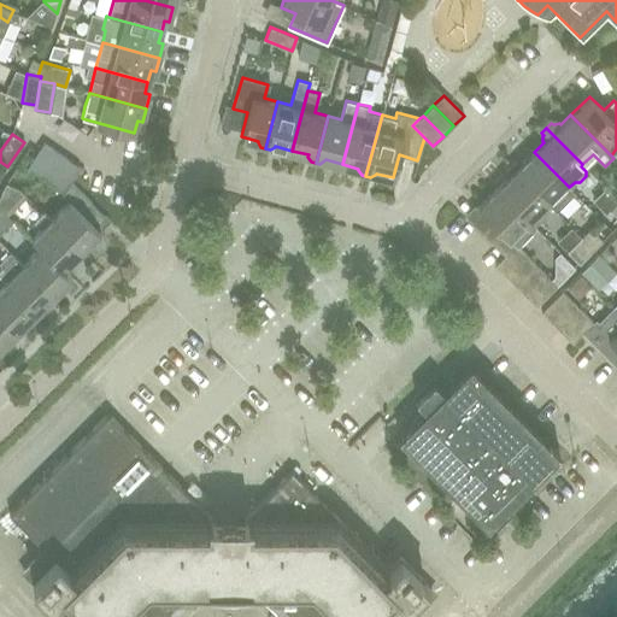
[(39,176),(56,151),(43,142),(27,168),(39,176)]
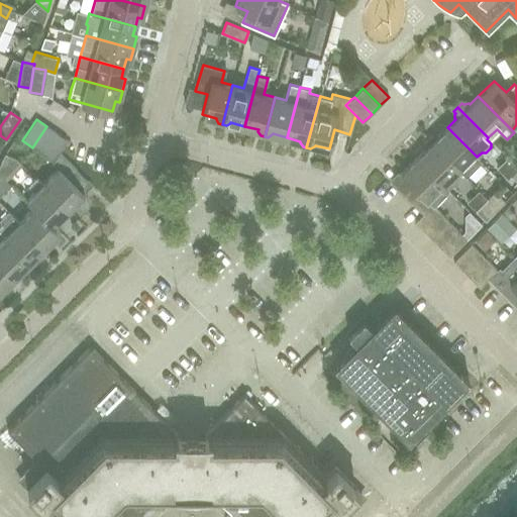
[(42,153),(57,133),(46,126),(32,147),(42,153)]
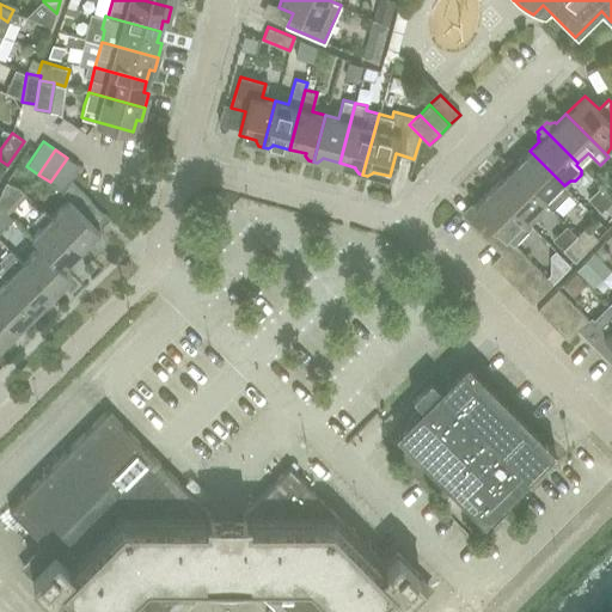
[(564,185),(530,151),(520,160),(519,159),(513,159),(512,160),(510,159),(506,164),(551,209),(570,191),(564,185)]
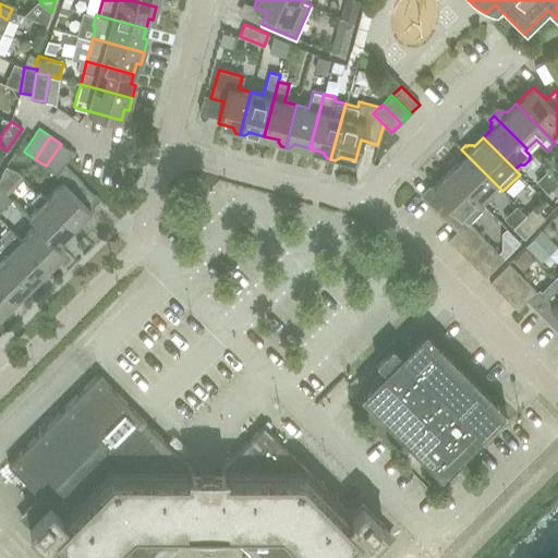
[(72,152),(61,144),(46,166),(57,173),(64,164),(72,152)]
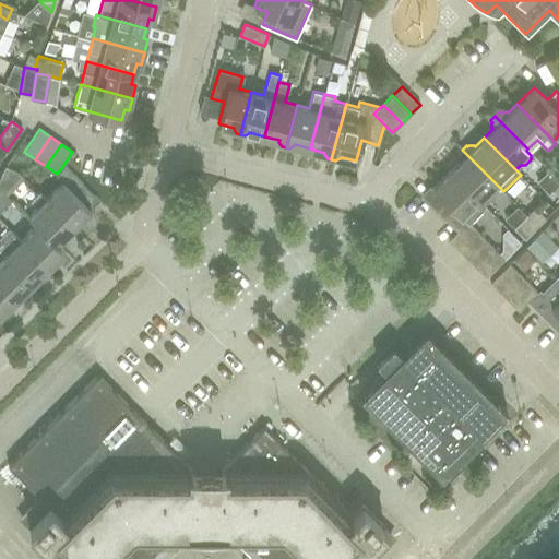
[(503,191),(462,150),(458,154),(459,155),(459,156),(458,161),(459,162),(450,170),(483,203),(487,199),(491,199),(497,193),(497,189),(492,183),(494,182),(503,191)]
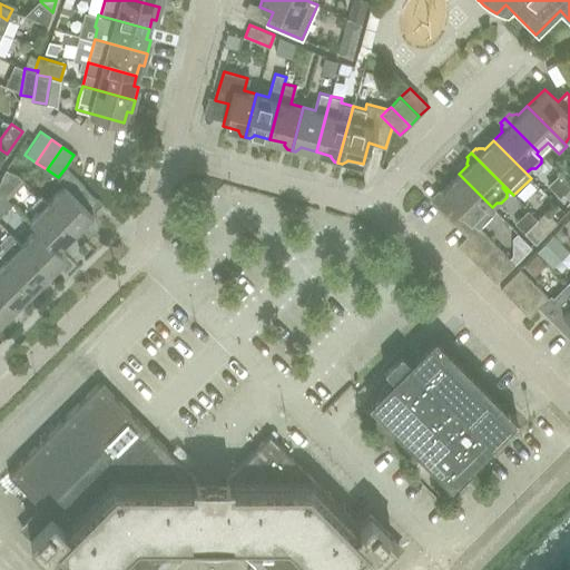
[(85,186),(66,167),(58,177),(57,178),(64,185),(47,203),(75,231),(92,213),(75,196),(85,186)]
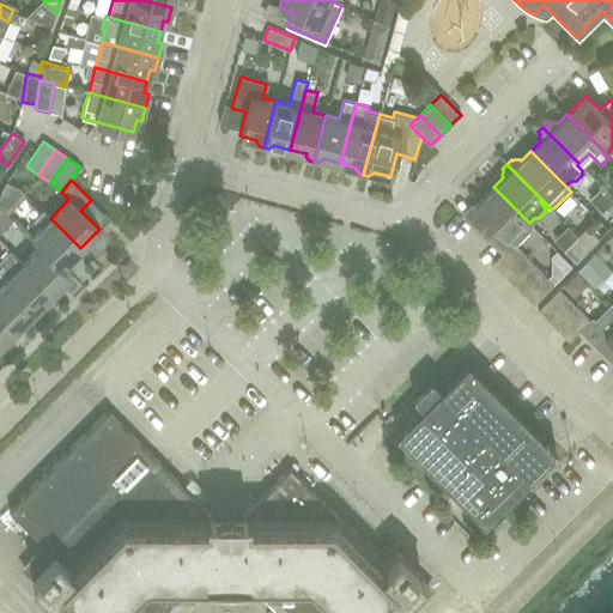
[(23,189),(7,182),(1,193),(17,200),(23,189)]
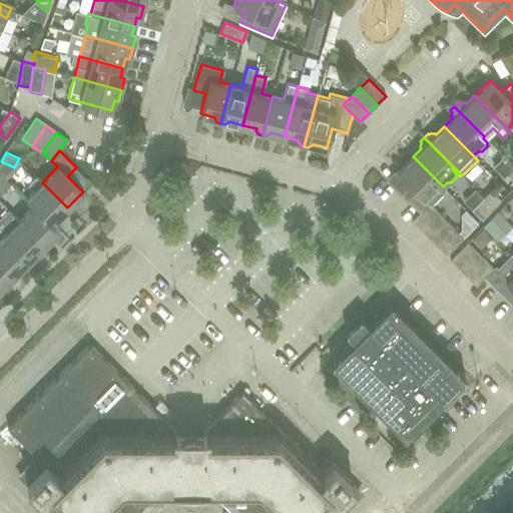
[(443,186),(413,156),(397,172),(409,184),(401,192),(420,211),(429,202),(430,204),(445,188),(443,186)]
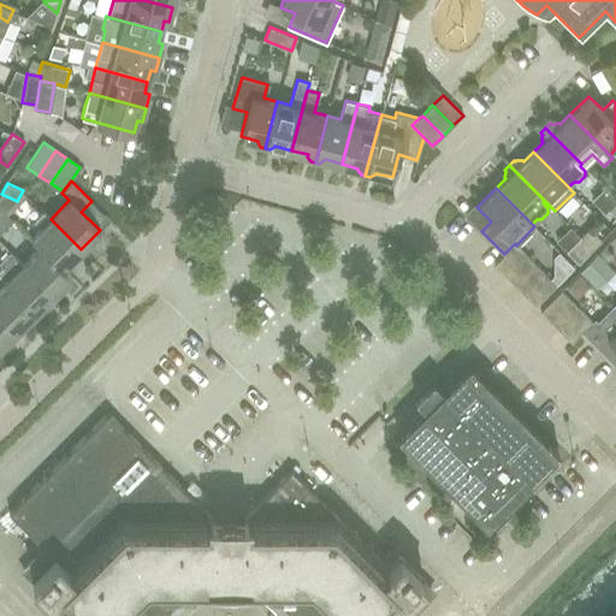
[(81,249),(51,219),(42,211),(33,220),(41,229),(31,237),(40,246),(63,267),(81,249)]
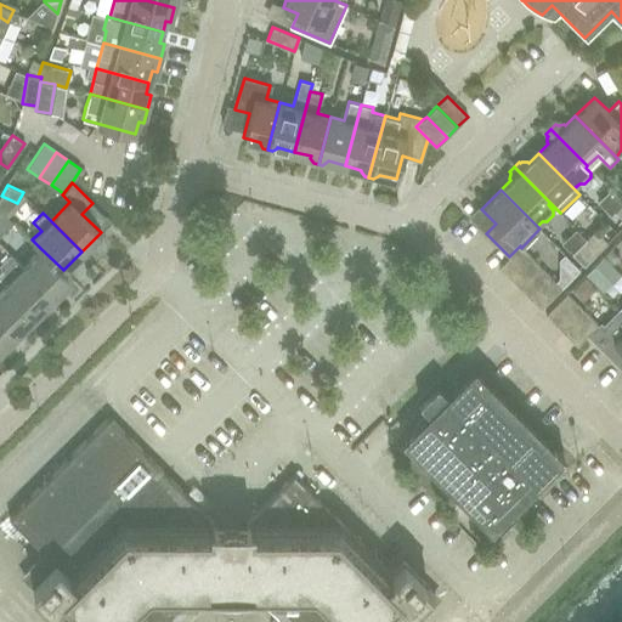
[(595,230),(586,238),(598,250),(608,242),(595,230)]
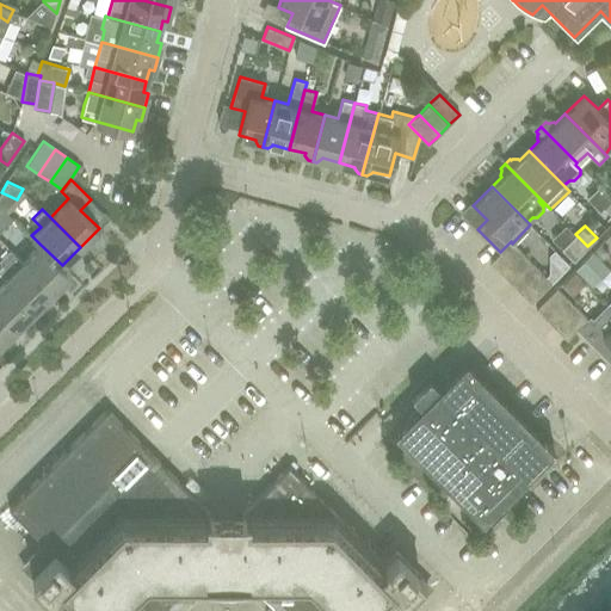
[(587,246),(575,234),(567,242),(579,254),(587,246)]
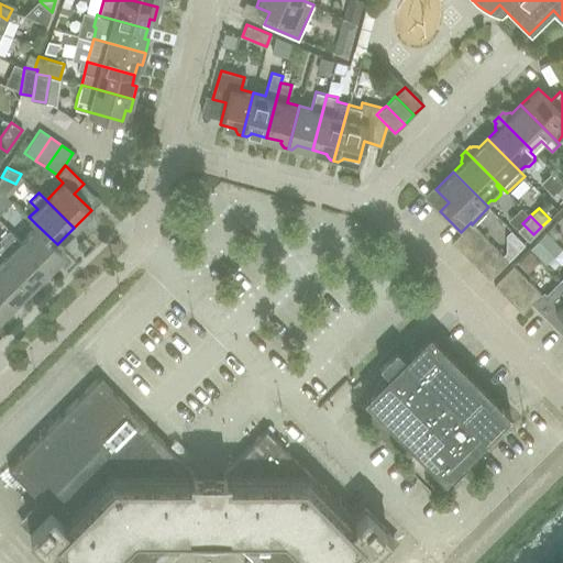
[(461,251),(479,232),(472,224),(471,222),(461,232),(452,241),(461,251)]
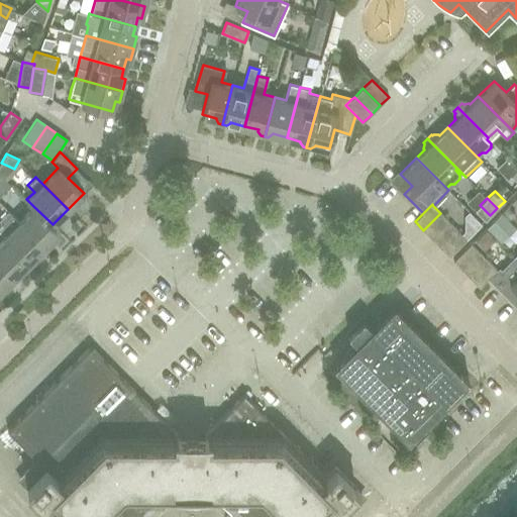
[(60,231),(53,224),(33,206),(18,221),(44,247),(60,231)]
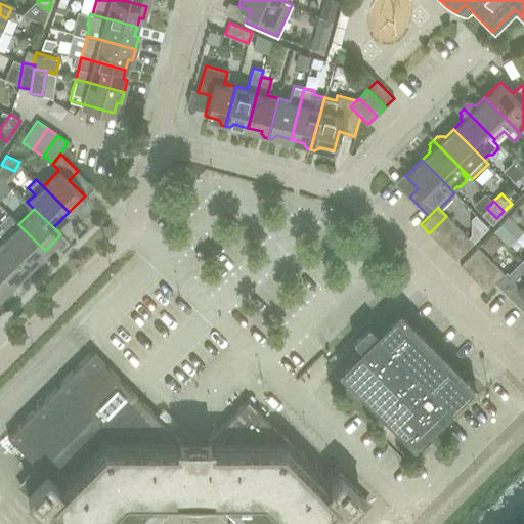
[(45,251),(18,224),(8,214),(0,222),(3,226),(0,228),(0,236),(3,239),(29,266),(45,251)]
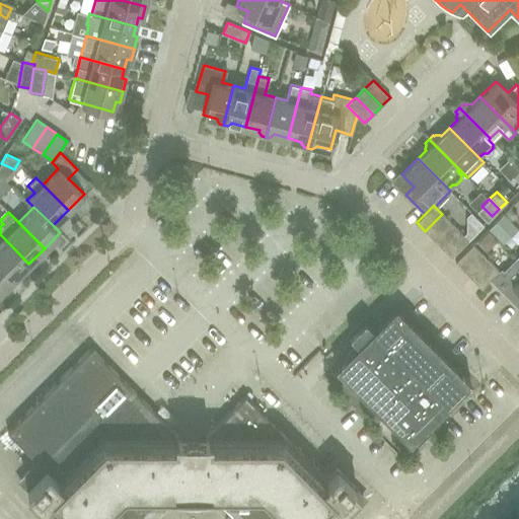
[(434,240),(451,223),(442,214),(425,231),(434,240)]
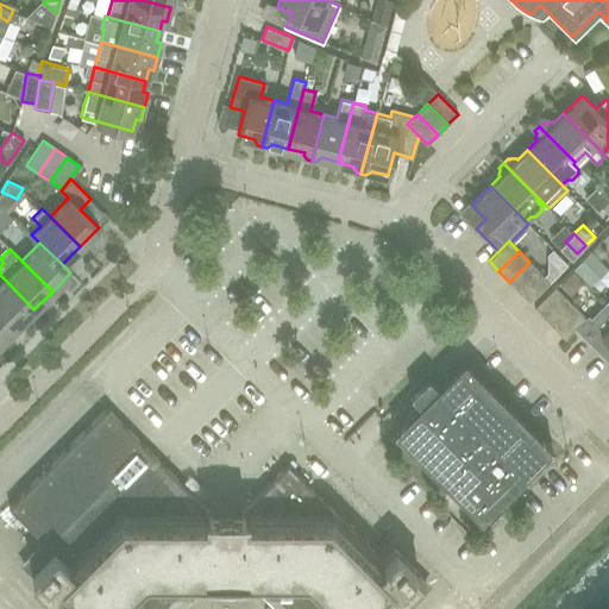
[(519,292),(539,271),(529,262),(509,282),(519,292)]
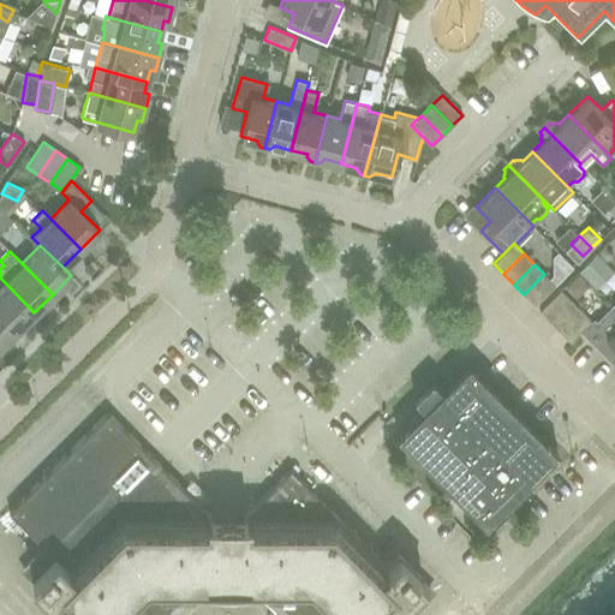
[(555,285),(544,274),(524,294),(535,305),(555,285)]
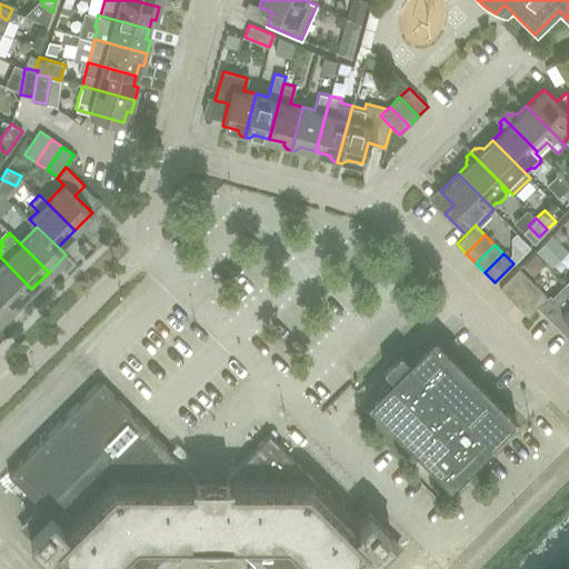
[(31,289),(3,260),(0,263),(0,291),(15,306),(31,289)]
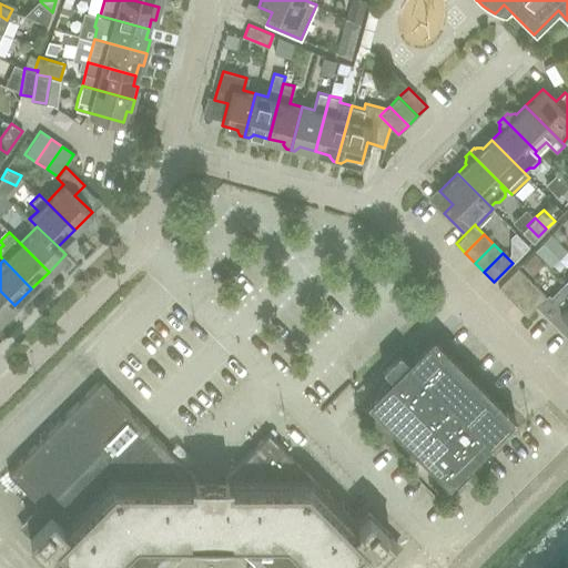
[(507,296),(526,277),(517,267),(498,286),(507,296)]
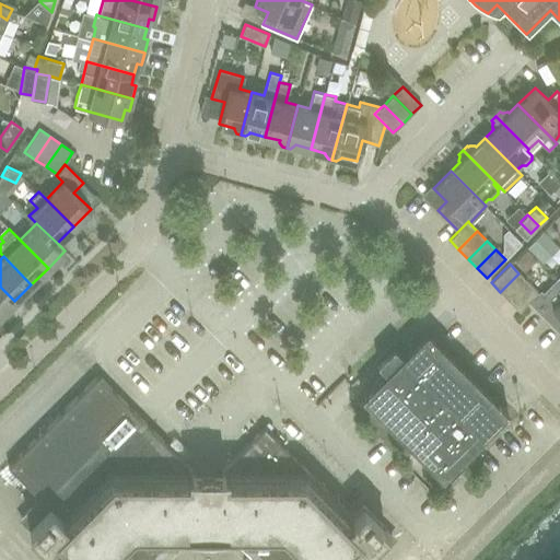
[(510,301),(528,282),(518,273),(500,292),(510,301)]
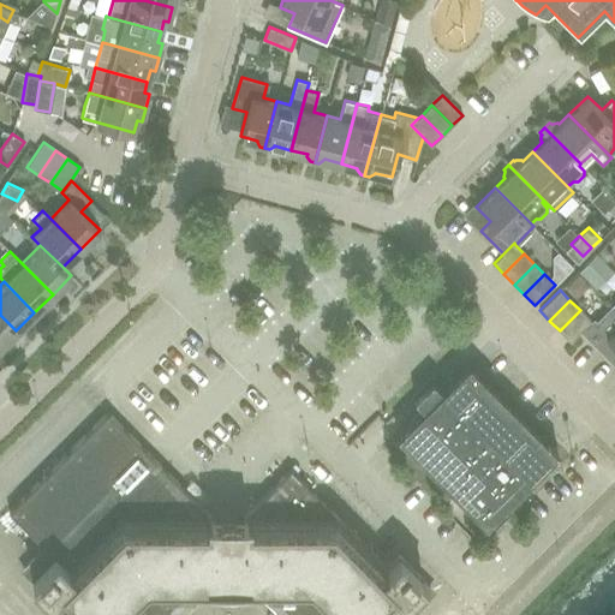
[(614,308),(611,304),(604,312),(605,317),(596,327),(591,321),(580,332),(614,365),(614,308)]
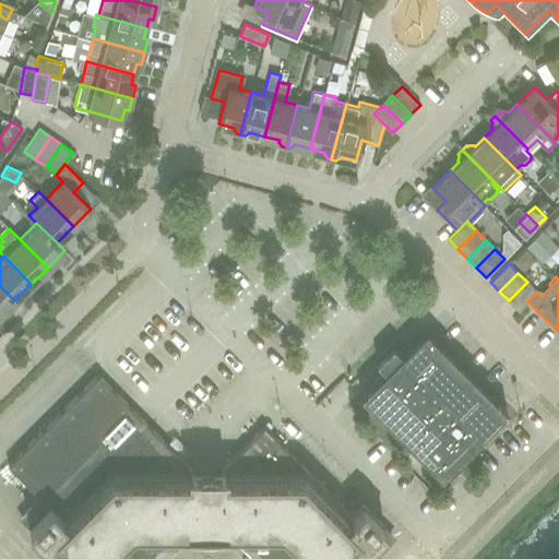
[(527,301),(537,292),(527,282),(509,300),(519,310),(527,301)]
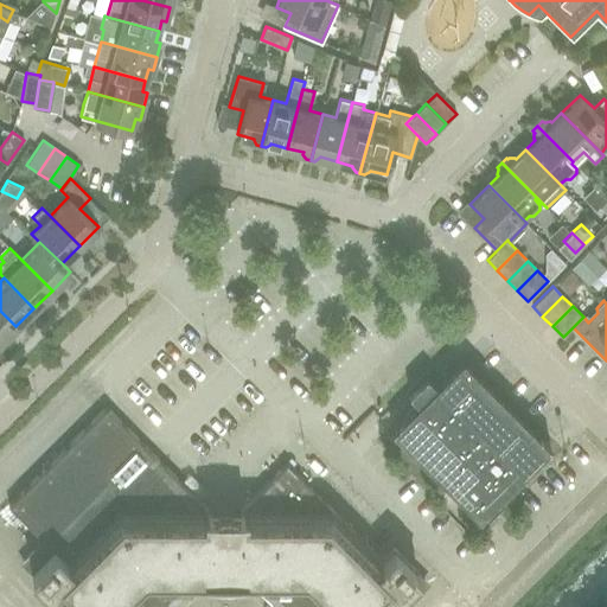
[(0,342),(16,326),(0,311),(0,342)]
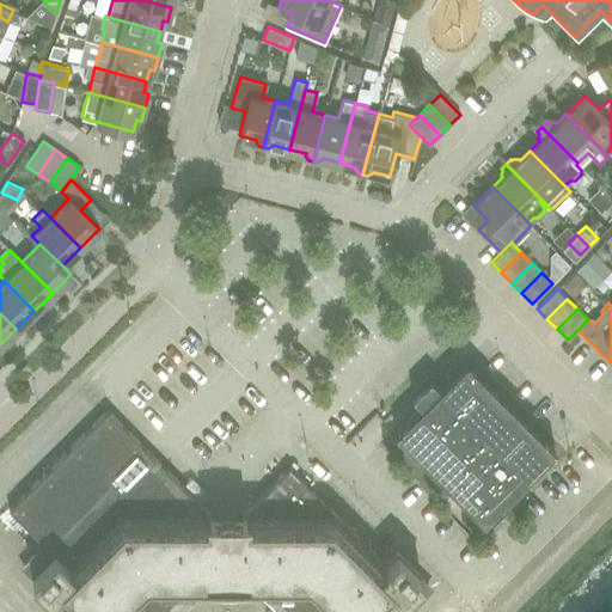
[(555,447),(466,359),(439,386),(430,377),(411,395),(421,404),(395,430),(483,519),(555,447)]
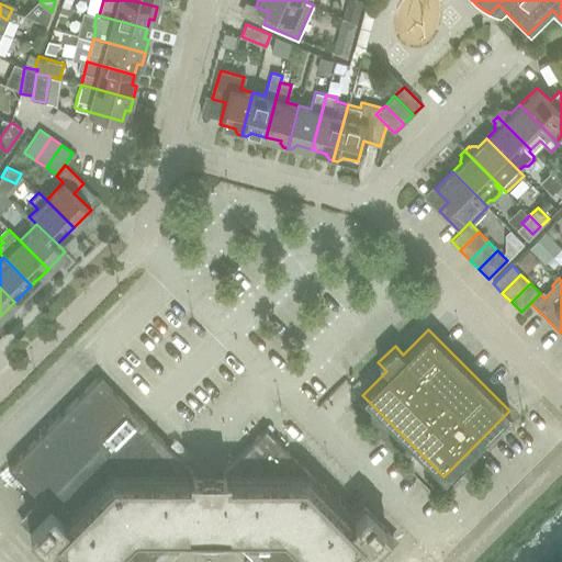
[(23,451),(8,467),(41,499),(20,520),(62,561),(146,561),(155,554),(159,550),(175,536),(190,521),(208,521),(223,521),(242,536),(256,550),(261,554),(268,561),(353,561),(364,551),(374,560),(395,539),(364,508),(355,518),(265,428),(223,471),(209,471),(193,471),(192,424),(109,340),(11,439),(23,451)]
